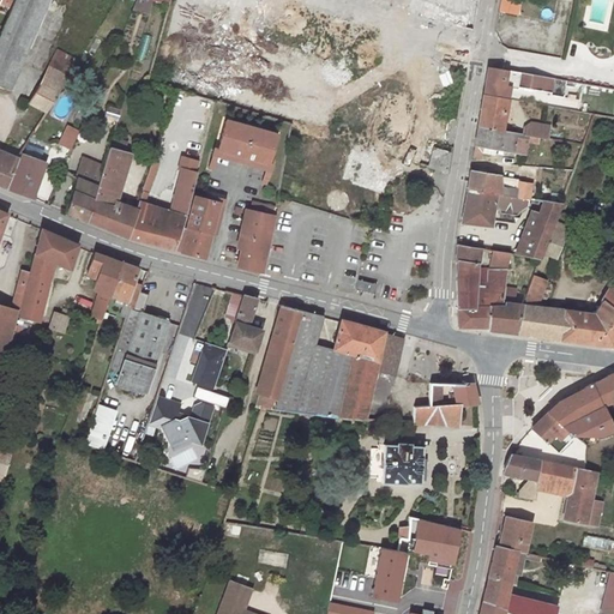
[(47,0),(14,0),(14,1),(0,32),(0,88),(8,91),(47,0)]
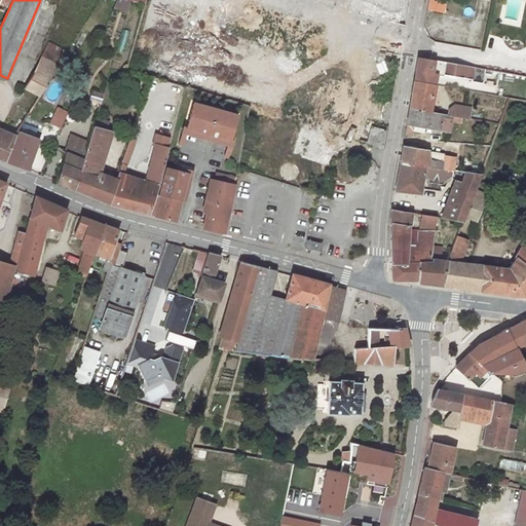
[(437,0),(429,0),(427,10),(435,12),(437,0)]
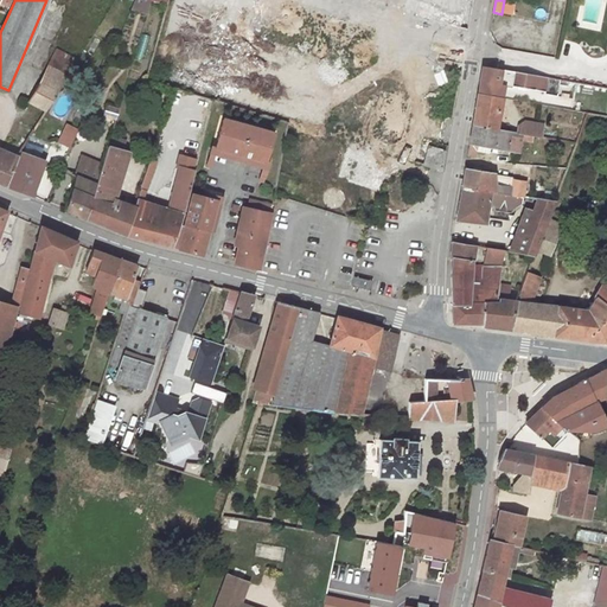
[(251,19),(246,44),(255,46),(261,21),(251,19)]
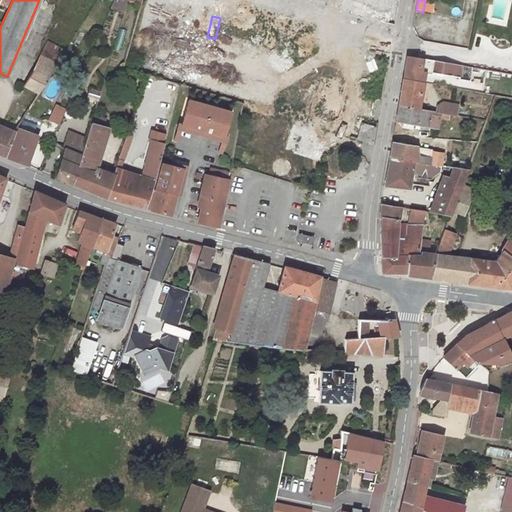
[(461,65),(406,55),(404,69),(424,73),(432,74),(433,71),(459,76),(461,65)]
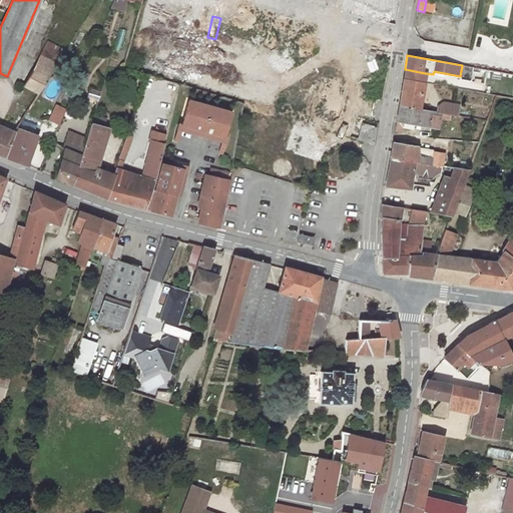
[(39,94),(57,66),(42,59),(25,87),(39,94)]
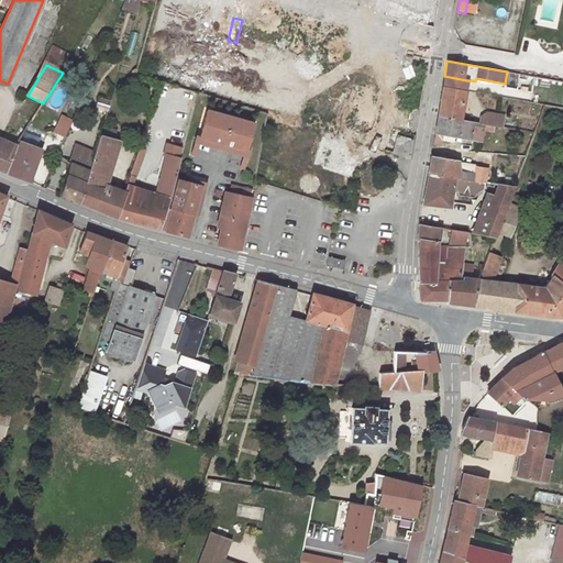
[(538,76),(522,74),(520,84),(536,87),(538,76)]
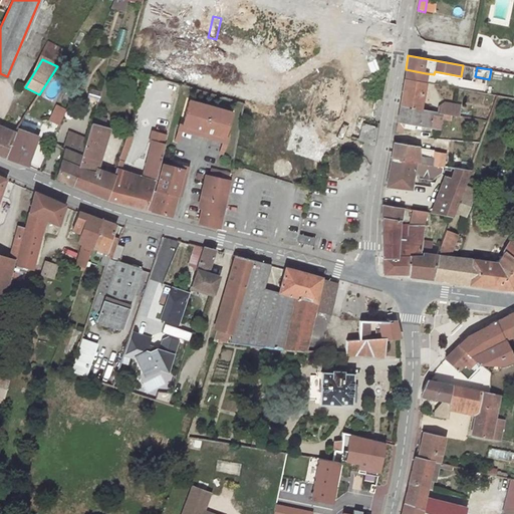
[(425,81),(426,73),(406,69),(405,78),(425,81)]
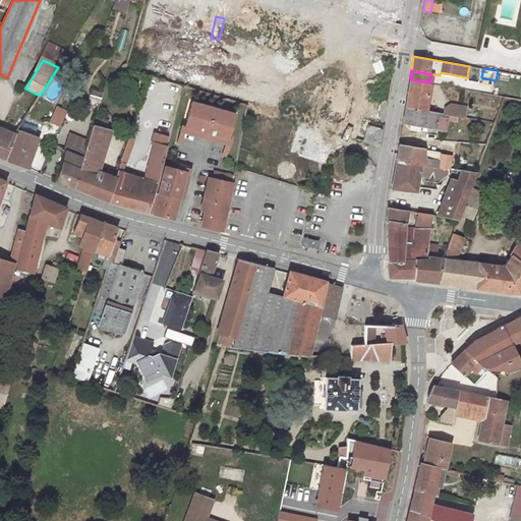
[(425,110),(430,82),(410,79),(405,107),(425,110)]
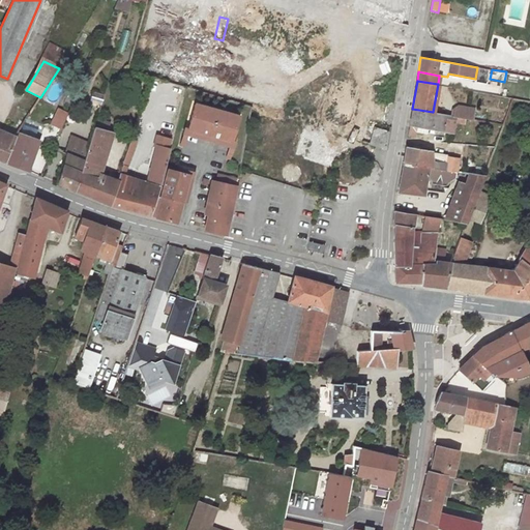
[(332,83),(324,115),(329,116),(325,130),(330,131),(345,137),(357,88),(337,83),(337,84),(332,83)]
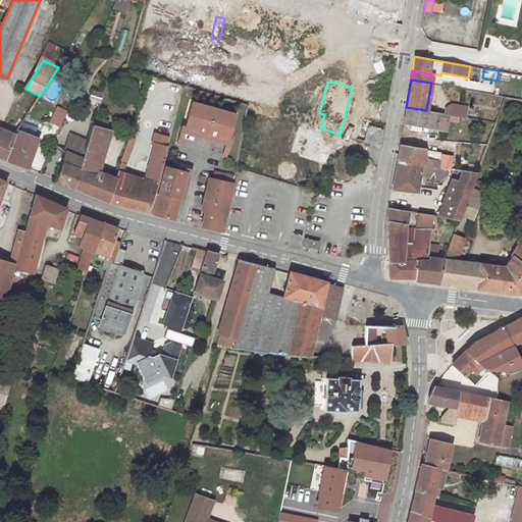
[(102,101),(103,91),(92,90),(91,101),(102,101)]
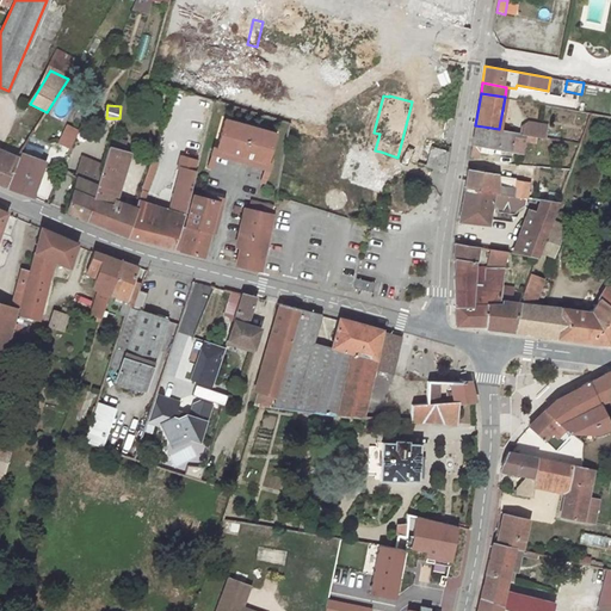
[(227,116),(226,118),(276,135),(277,131),(227,116)]
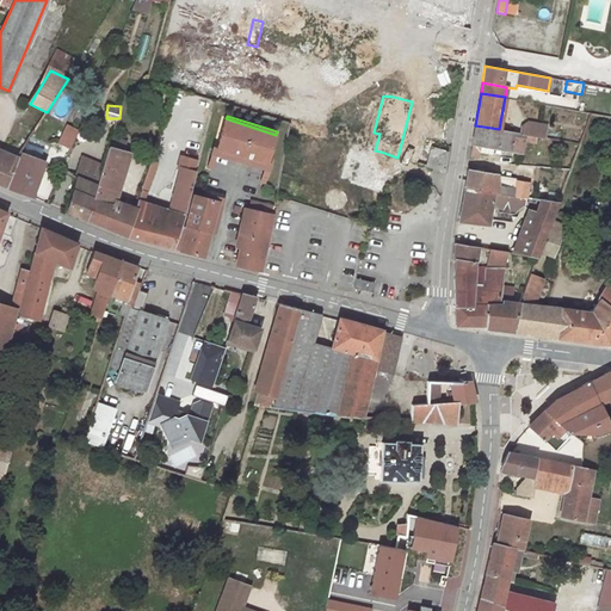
[(276,135),(226,118),(217,147),(266,162),(276,135)]
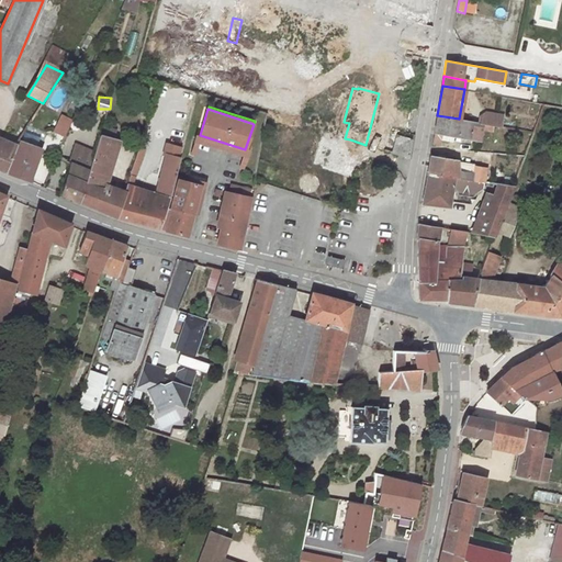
[(483,123),(499,125),(502,115),(484,112),(479,116),(478,122),(483,123)]
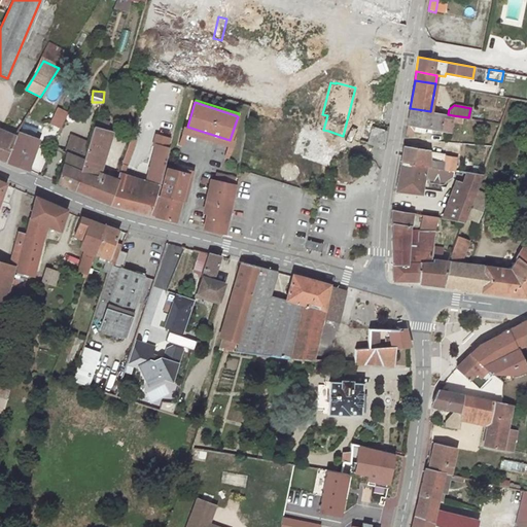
[(450,131),(453,115),(448,114),(430,111),(410,108),(407,124),(412,125),(450,131)]
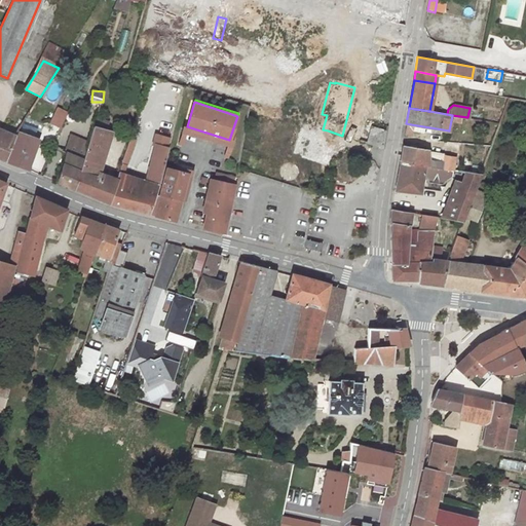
[(33,116),(29,114),(24,123),(27,125),(33,116)]
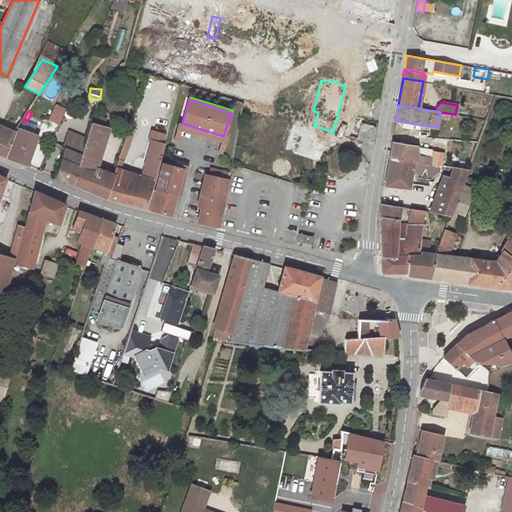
[(313,111),(309,124),(314,126),(318,112),(313,111)]
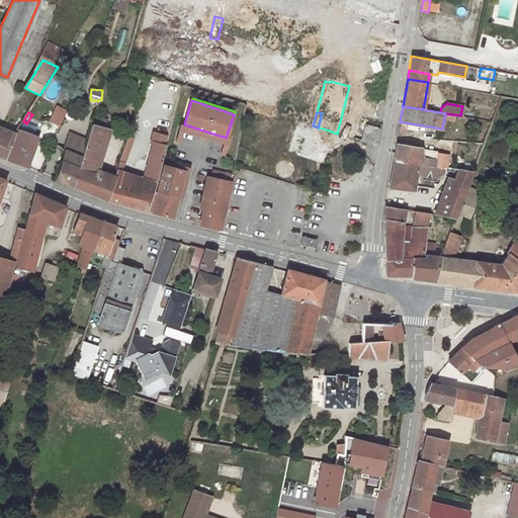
[(64,118),(54,114),(46,132),(56,136),(64,118)]
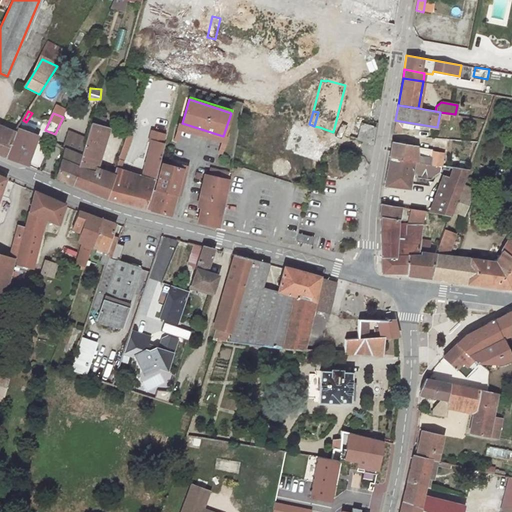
[(82,154),(73,184),(105,197),(112,178),(98,173),(100,170),(94,167),(109,118),(95,114),(87,139),(82,154)]
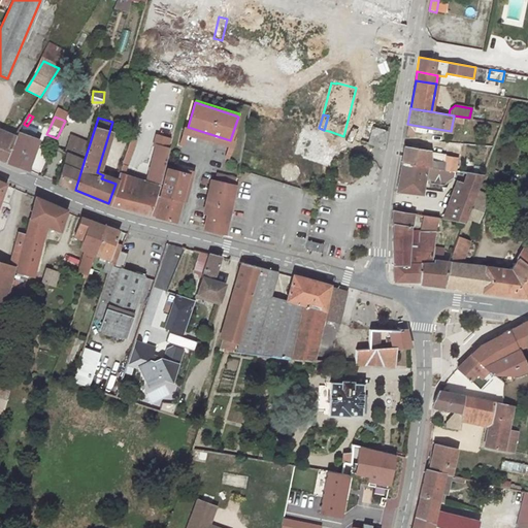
[(324,130),(319,128),(303,123),(293,154),(302,157),(321,162),(329,131),(324,130)]
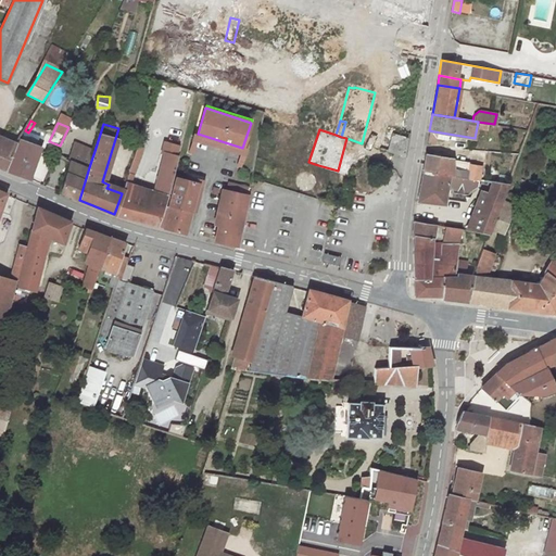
[(247,149),(242,148),(198,134),(194,133),(192,139),(197,140),(241,153),(245,154),(247,149)]
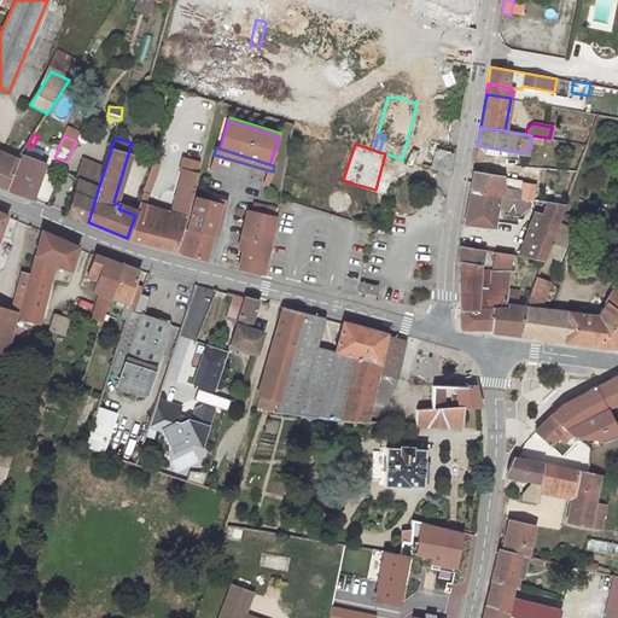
[(412,162),(430,168),(433,155),(415,149),(412,162)]
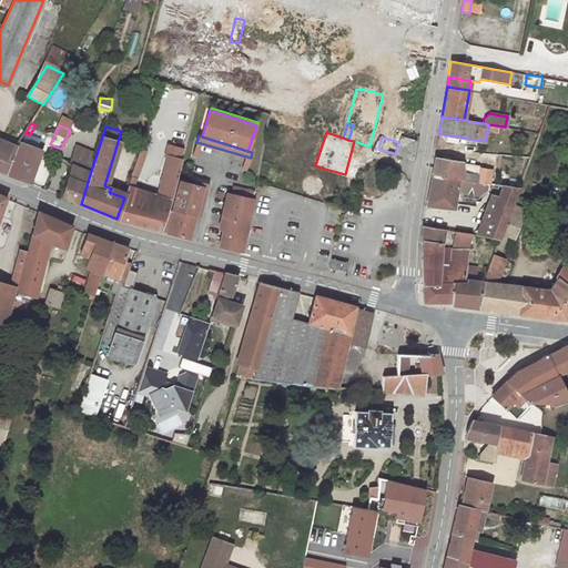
[(398,142),(395,154),(414,161),(417,142),(399,137),(398,142)]
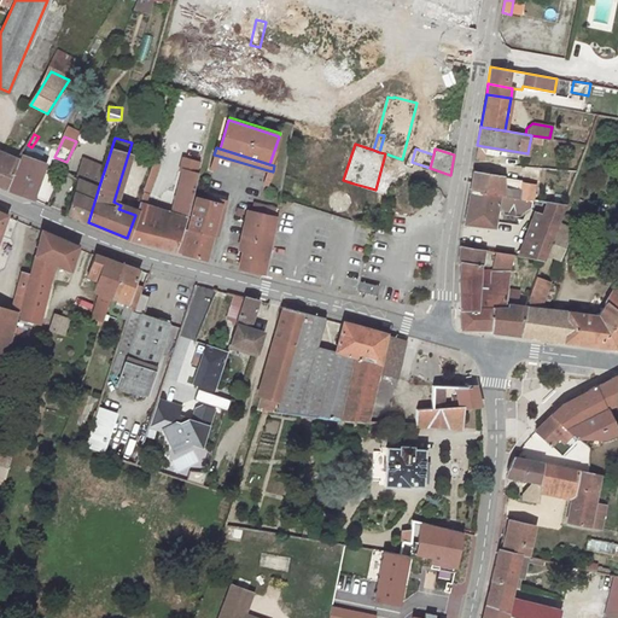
[(0,185),(6,187),(18,161),(4,153),(0,159),(0,185)]
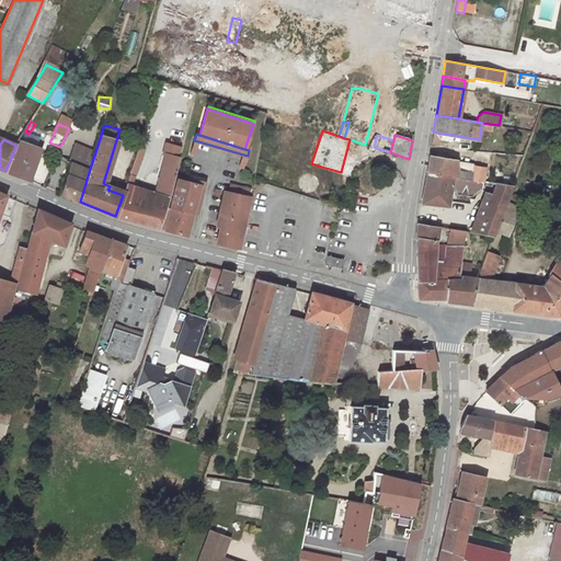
[(21,142),(9,172),(9,173),(30,181),(41,150),(21,142)]
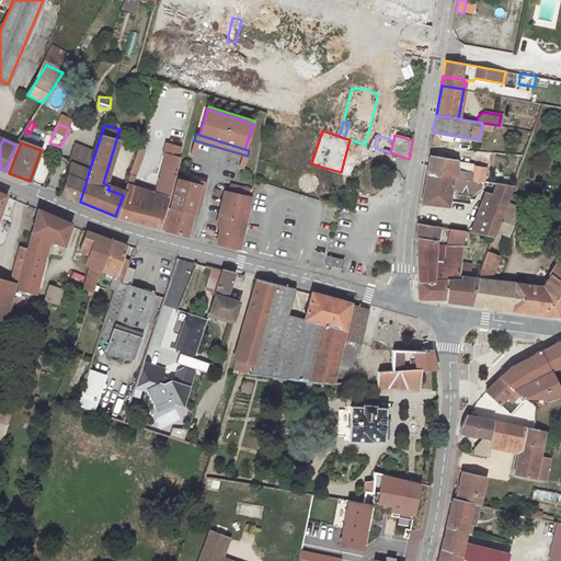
[(165,145),(167,153),(180,157),(182,149),(165,145)]
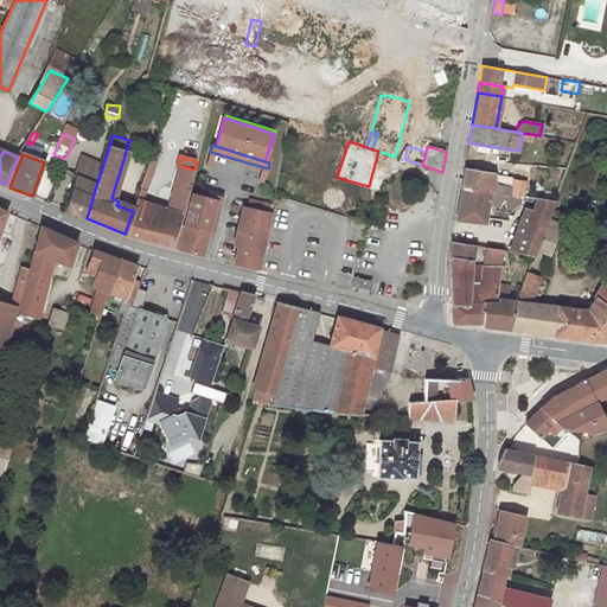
[(103,165),(83,159),(77,177),(97,183),(103,165)]
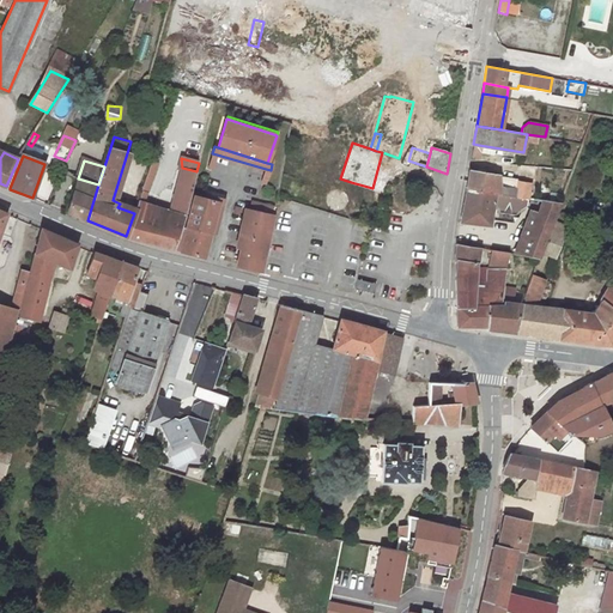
[(151,167),(139,200),(144,201),(156,169),(151,167)]
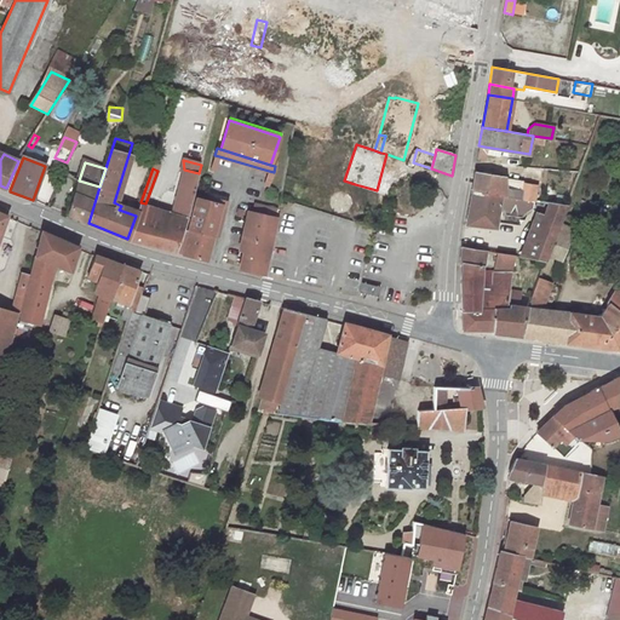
[(136,216),(127,239),(144,245),(177,252),(184,230),(187,220),(193,196),(194,191),(199,173),(184,170),(171,212),(141,202),(136,216)]
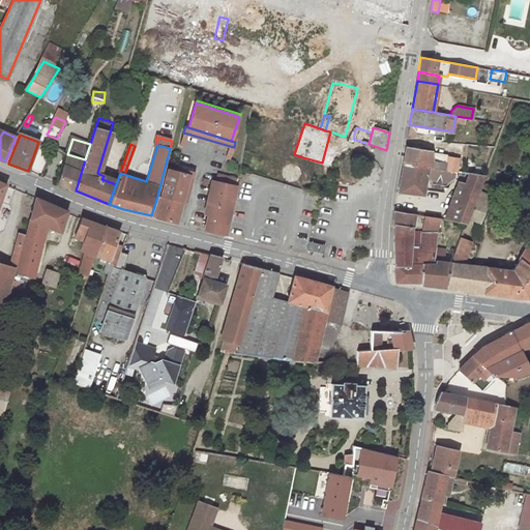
[(403,163),(430,166),(437,167),(437,162),(432,160),(431,151),(406,147),(403,163)]
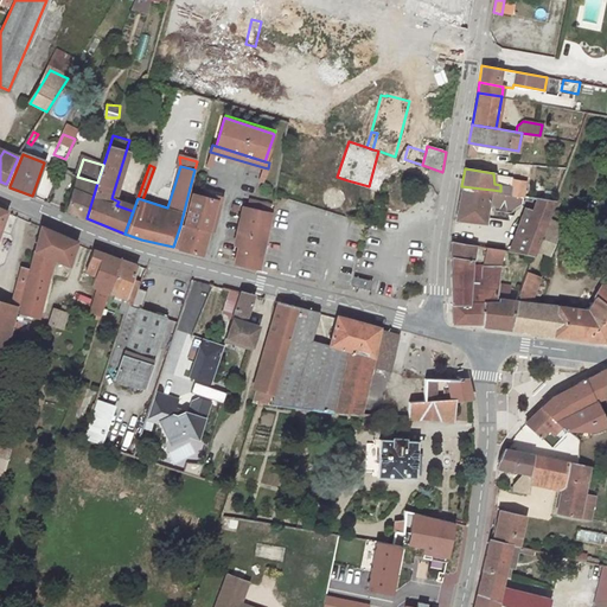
[(87,218),(97,183),(77,177),(65,210),(87,218)]
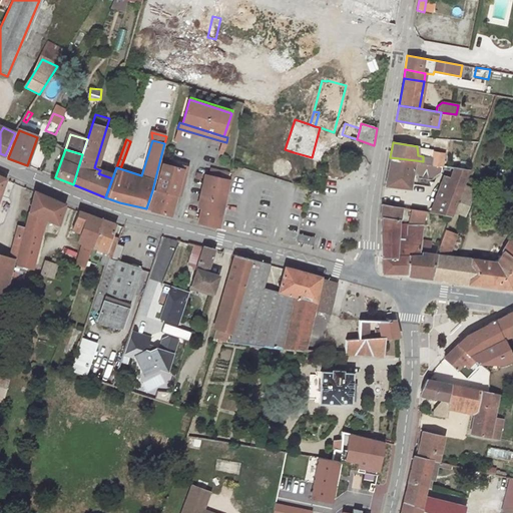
[(431,162),(442,164),(444,154),(433,152),(431,162)]
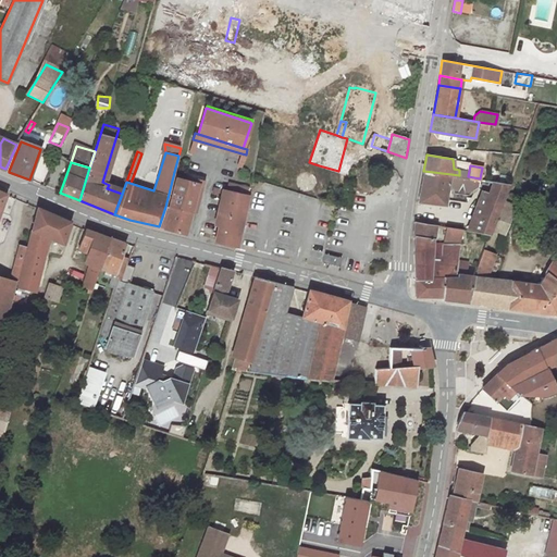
[(452,174),(423,171),(418,202),(445,205),(452,174)]
